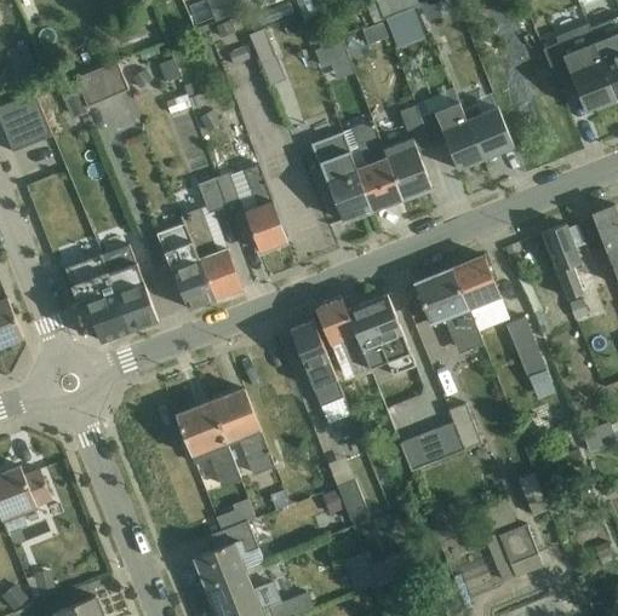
[(209,0),(213,22),(236,17),(233,0),(209,0)]
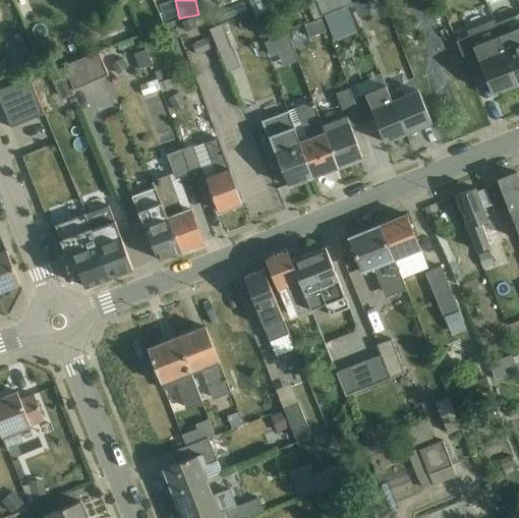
[(358,33),(346,0),(318,0),(332,42),(358,33)]
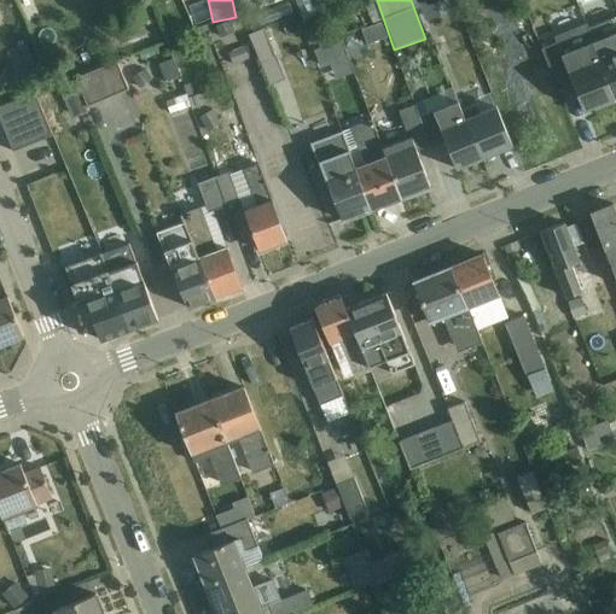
[(448,0),(422,0),(423,22),(451,21),(448,0)]
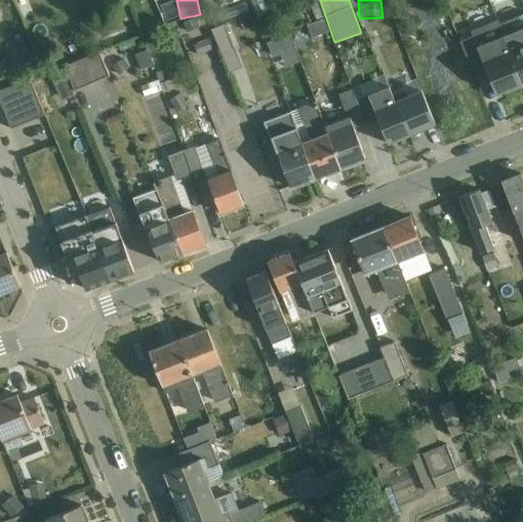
[(322,22),(309,28),(314,40),(328,34),(322,22)]
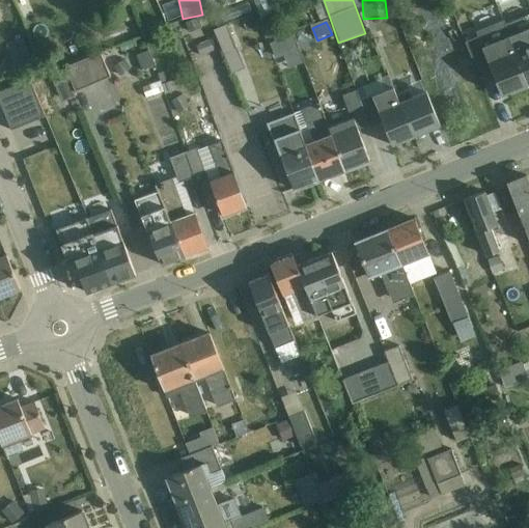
[(280,70),(303,62),(293,34),(270,42),(280,70)]
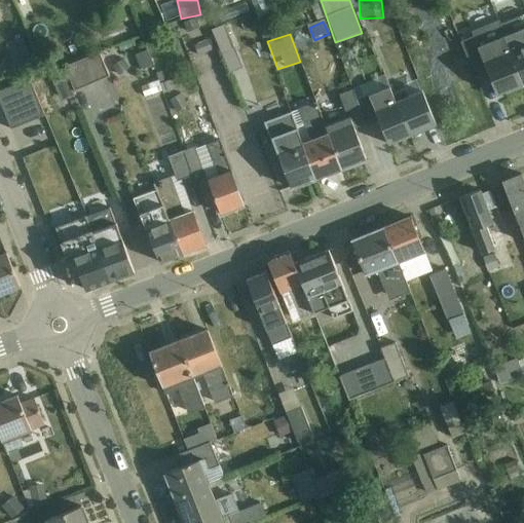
[(523,37),(503,46),(521,89),(523,87),(523,37)]
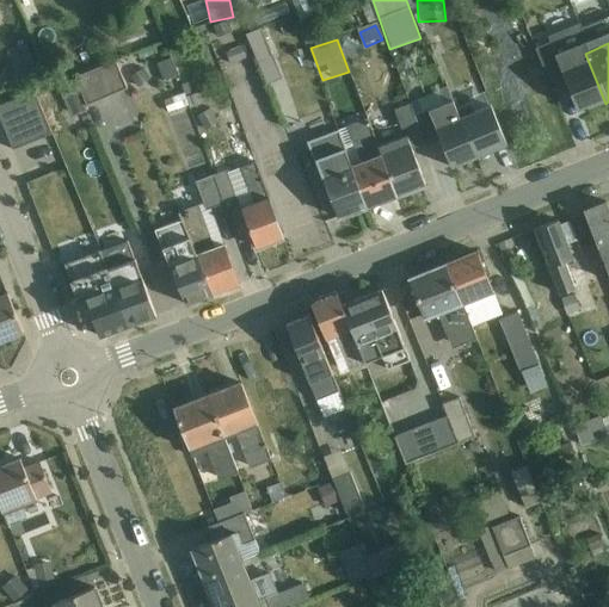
[(170,60),(157,64),(164,86),(177,81),(170,60)]
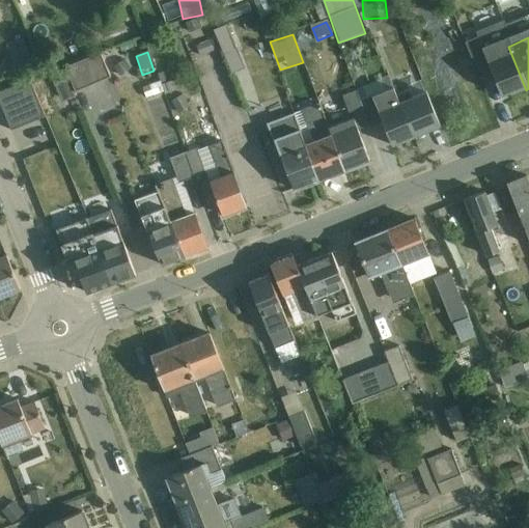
[(76,92),(110,82),(102,54),(67,64),(76,92)]
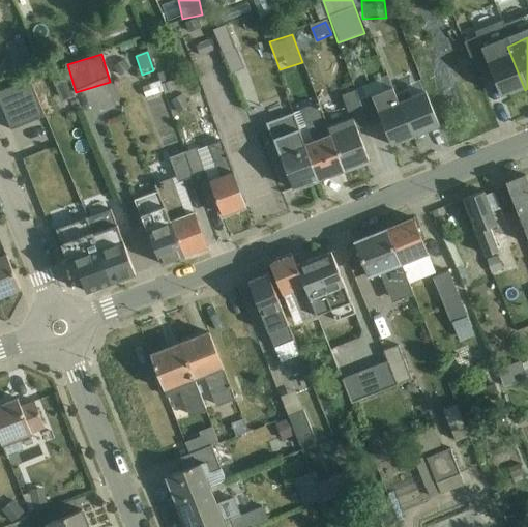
[(0,91),(0,92),(9,129),(42,121),(34,84),(0,91)]
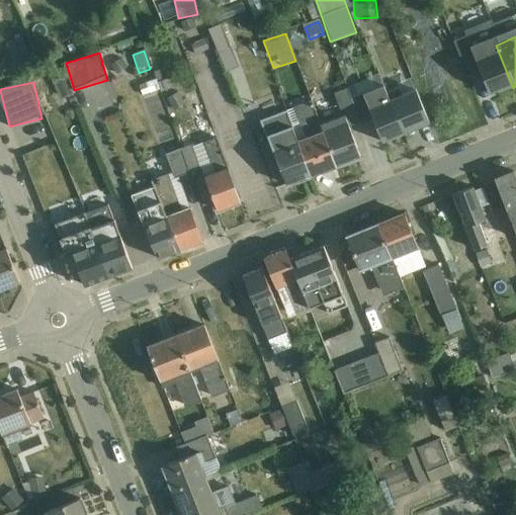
[(376,143),(403,133),(383,84),(357,94),(376,143)]
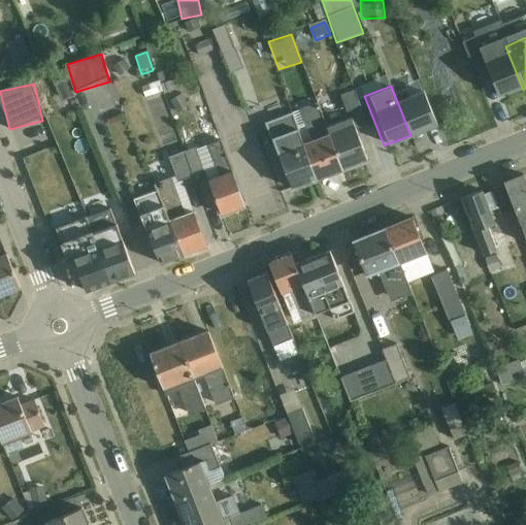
[(169,96),(176,112),(188,108),(182,92),(169,96)]
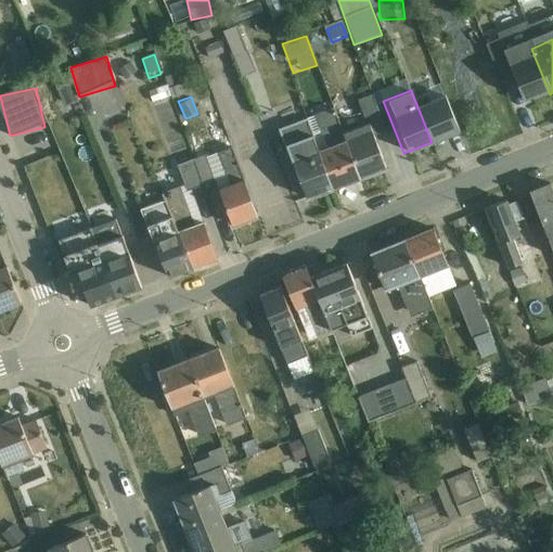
[(359,179),(385,169),(369,127),(343,138),(359,179)]
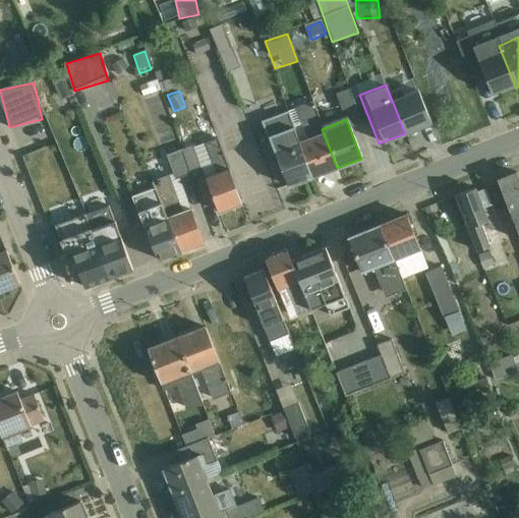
[(337,168),(322,129),(293,139),(308,178),(337,168)]
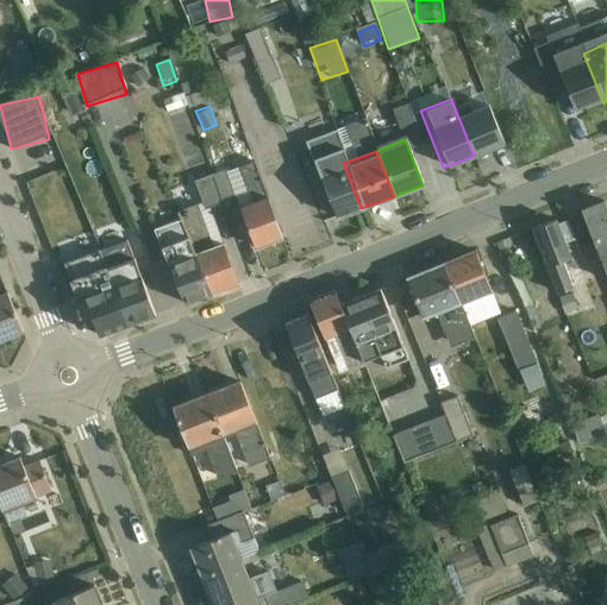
[(256,162),(196,177),(202,205),(263,190),(256,162)]
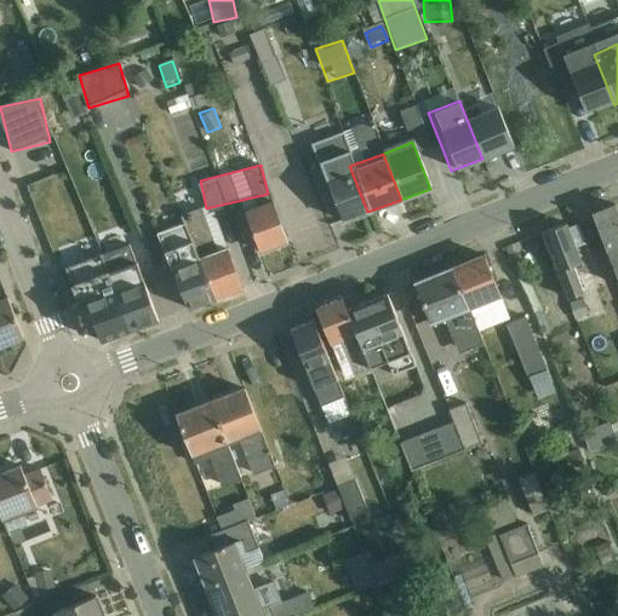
[(342,222),(367,212),(349,166),(324,176),(342,222)]
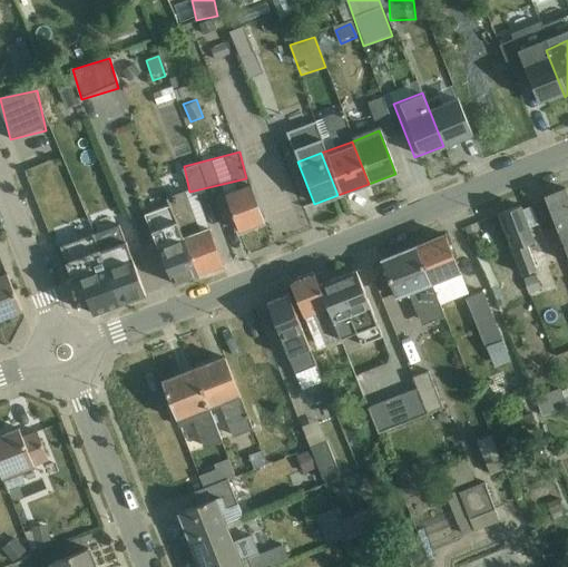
[(237,233),(264,223),(248,184),(222,194),(237,233)]
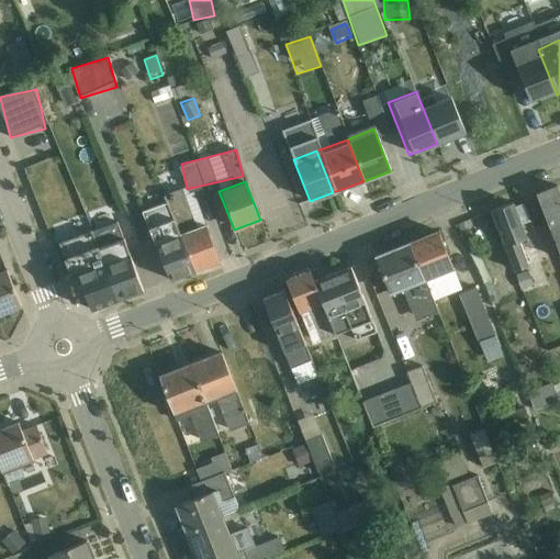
[(559,194),(555,182),(534,190),(559,255),(559,194)]
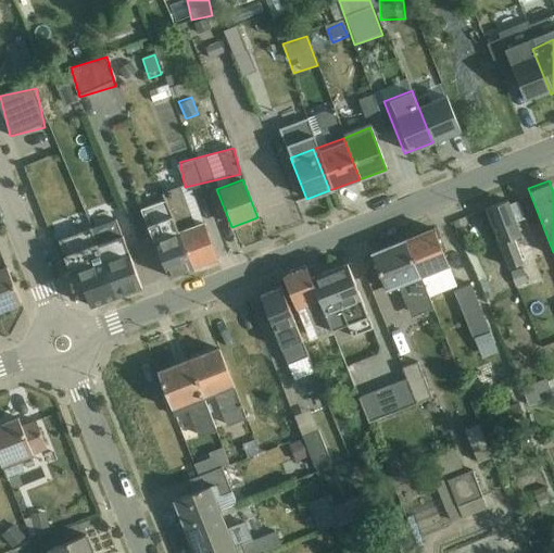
[(483,210),(507,271),(524,264),(514,238),(521,235),(508,200),(483,210)]
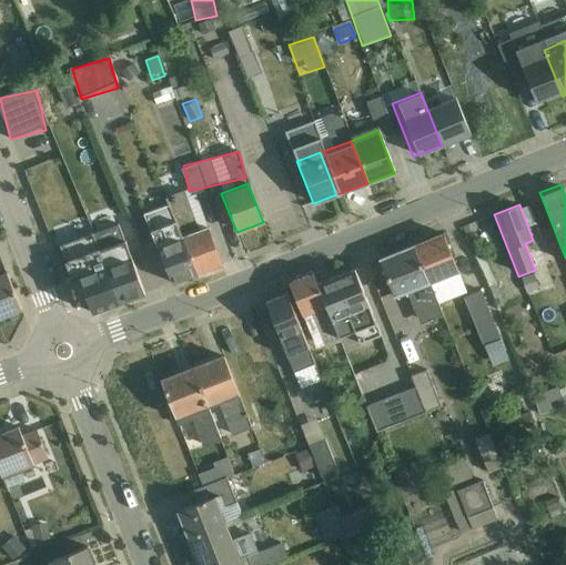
[(195,275),(221,265),(204,224),(180,234),(195,275)]
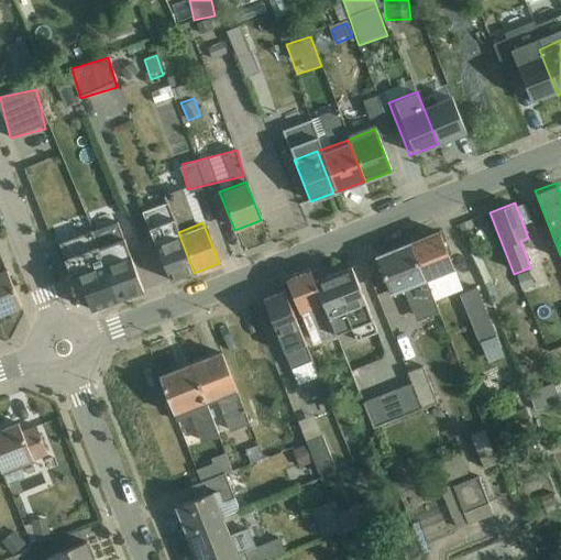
[(194,273),(178,232),(152,242),(167,283),(194,273)]
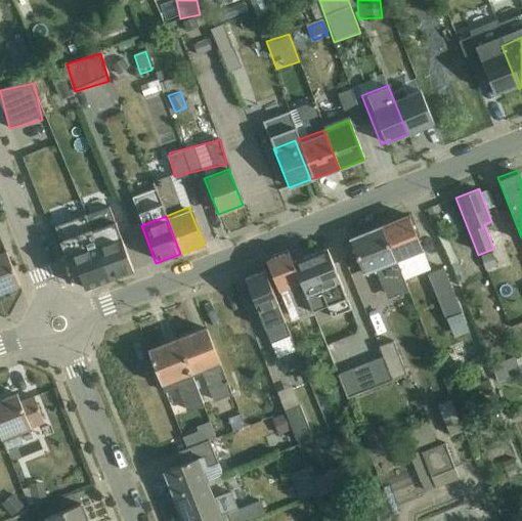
[(393,264),(421,252),(404,216),(377,228),(393,264)]
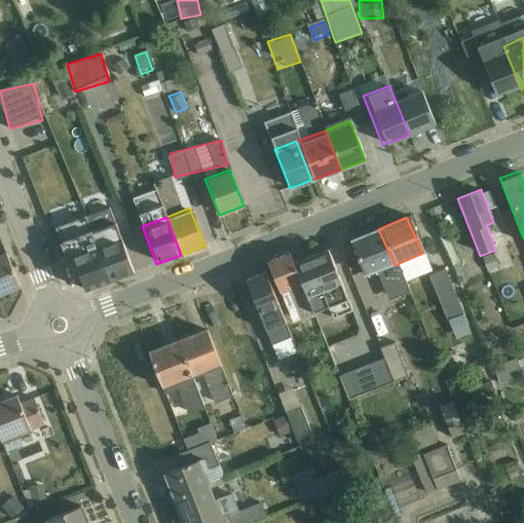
[(395,265),(378,229),(350,243),(367,278),(395,265)]
